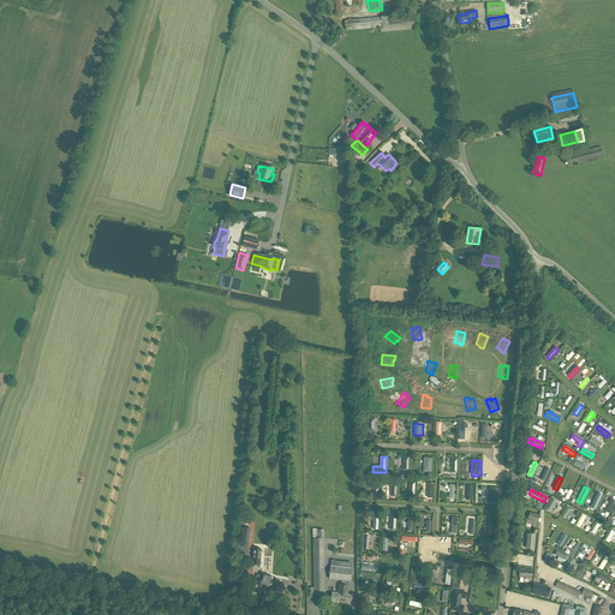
[(262,506),(262,515),(272,515),(270,493),(263,493),(264,506),(262,506)]
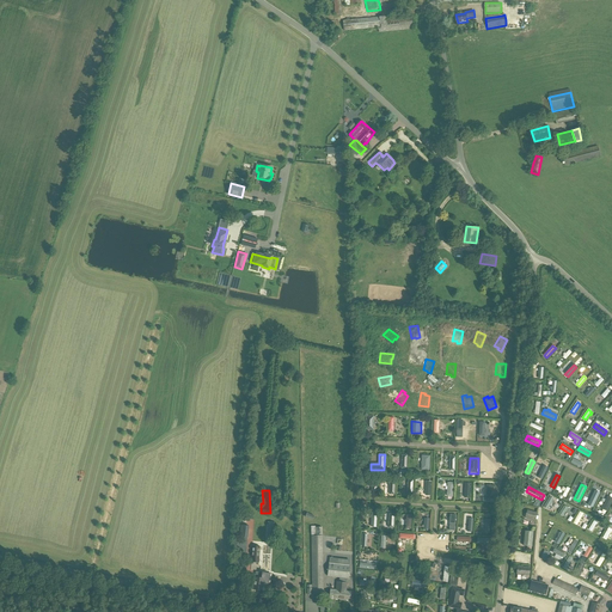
[(595,491),(588,506),(593,508),(600,494),(595,491)]
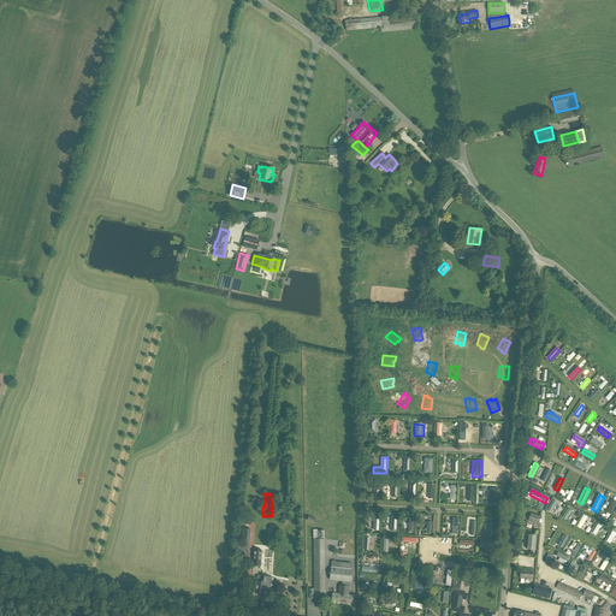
[(554,499),(546,513),(551,515),(556,508),(557,509),(560,505),(557,504),(558,503),(554,499)]
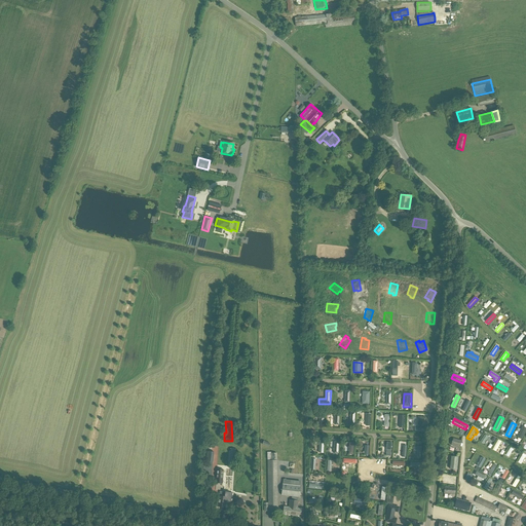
[(517,438),(521,440),(525,428),(525,427),(522,426),(519,435),(518,434),(517,436),(518,437),(517,438)]
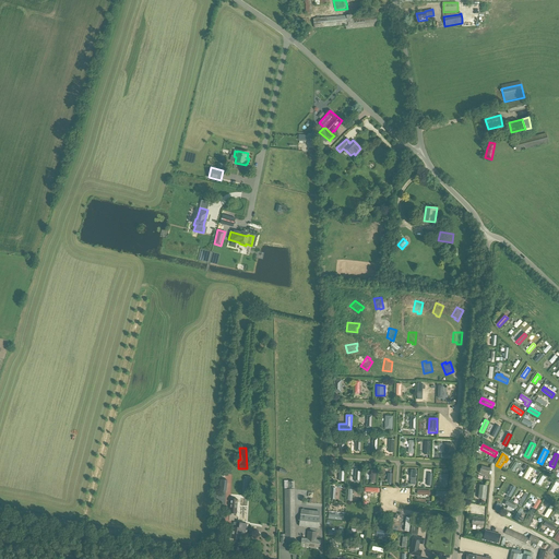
[(516,466),(519,467),(521,465),(515,462),(510,470),(513,472),(516,466)]
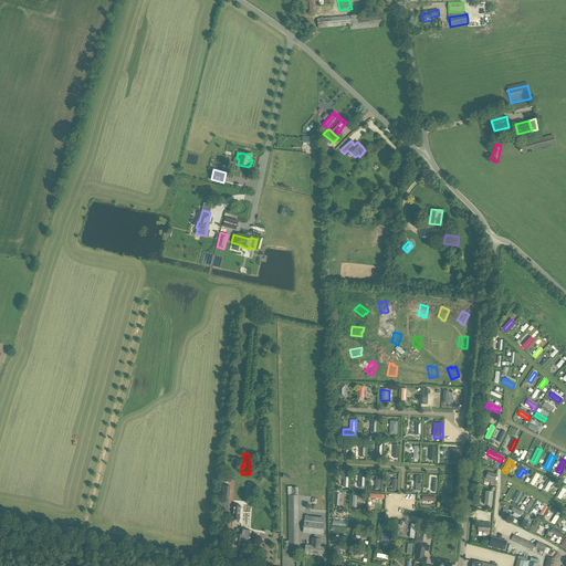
[(488,471),(485,479),(494,482),(496,473),(488,471)]
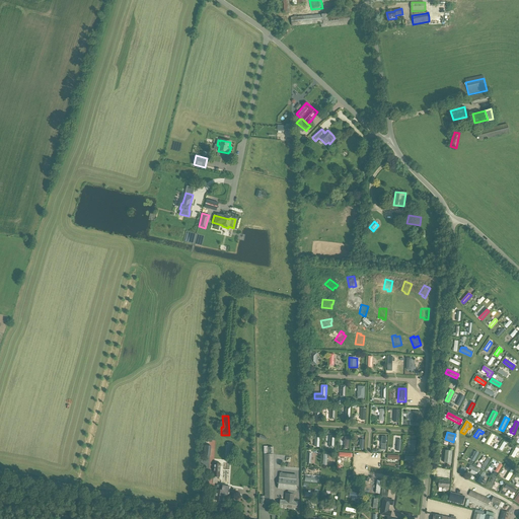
[(492,434),(486,444),(489,445),(495,436),(492,434)]
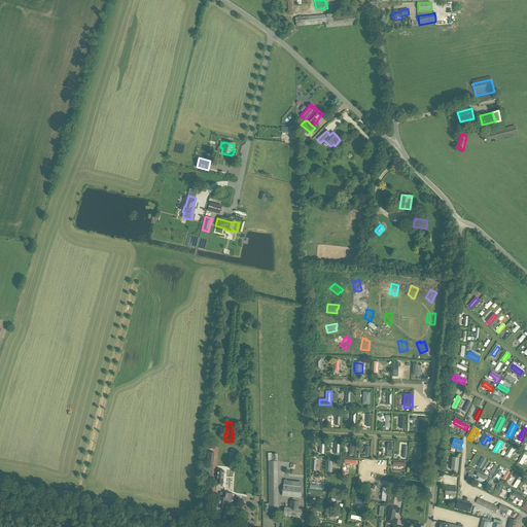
[(458,470),(459,457),(451,457),(450,469),(458,470)]
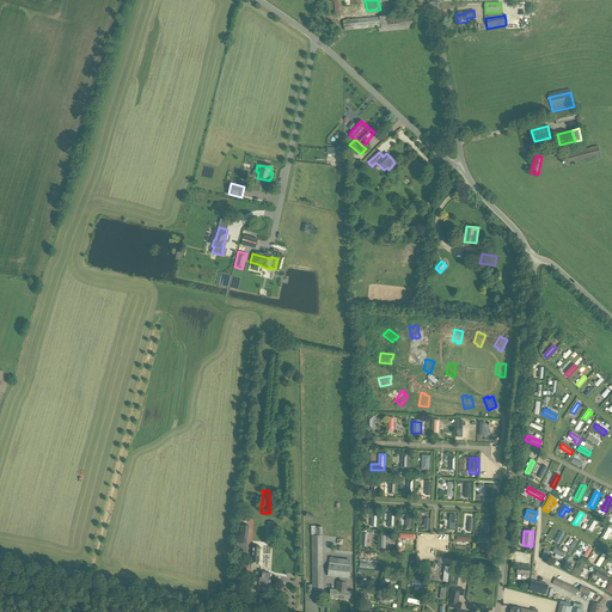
[(323,536),(316,536),(311,536),(312,597),(324,595),(323,536)]
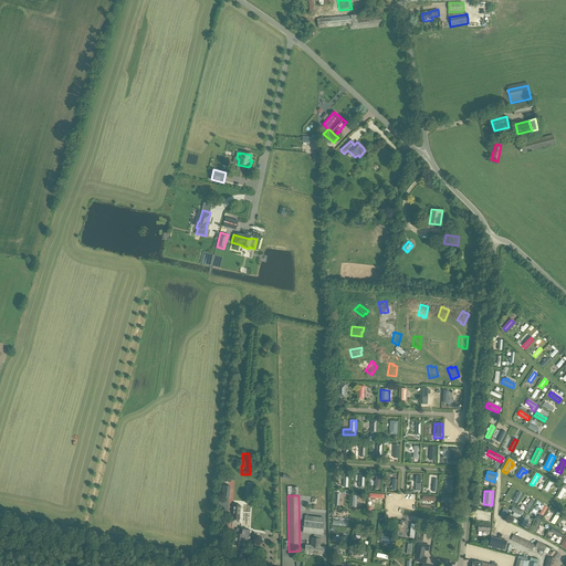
[(532,499),(525,509),(528,511),(535,501),(532,499)]
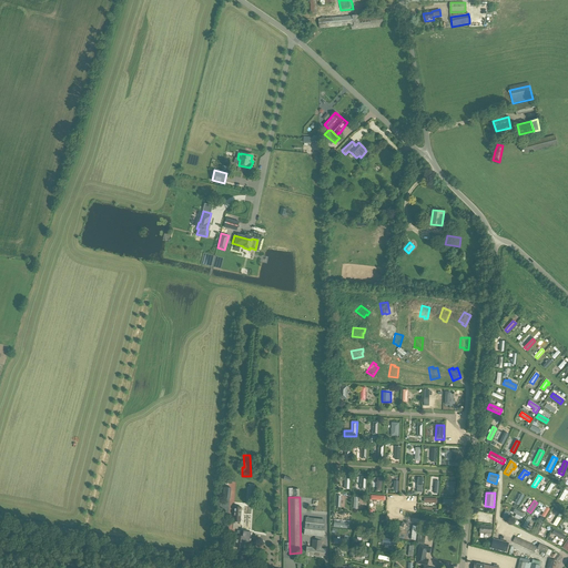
[(514,509),(513,513),(523,518),(525,514),(514,509)]
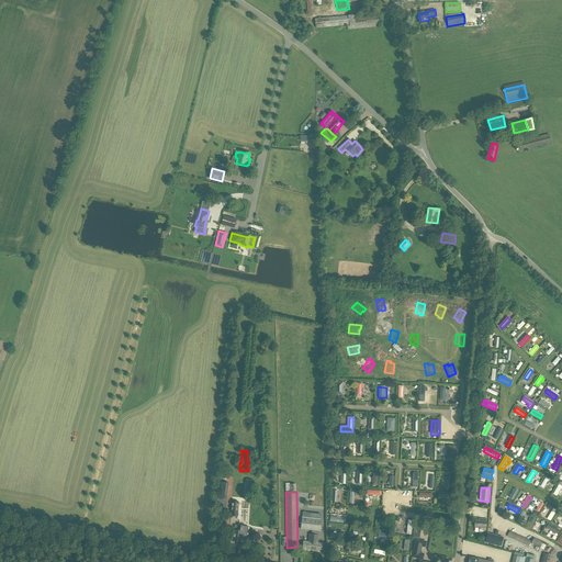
[(550,520),(557,510),(553,508),(547,519),(550,520)]
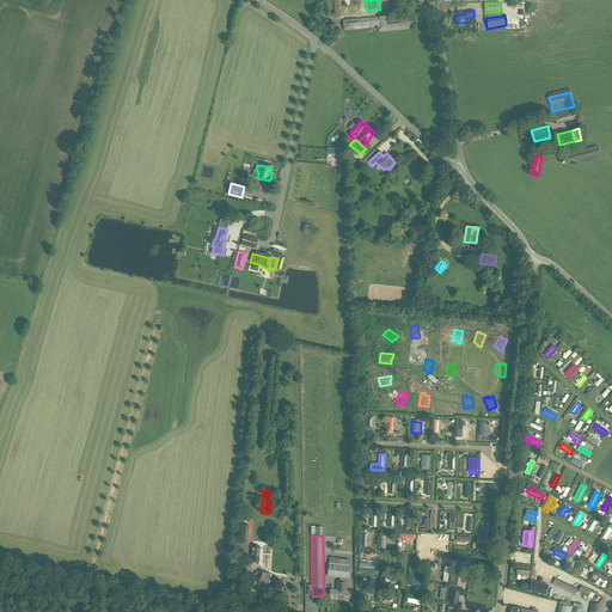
[(570,563),(573,558),(569,557),(563,568),(565,570),(569,564),(570,565),(571,563),(570,563)]
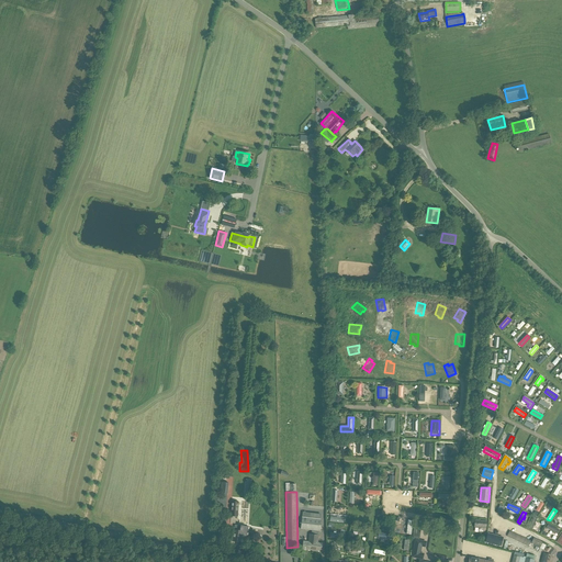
[(532,529),(537,518),(532,516),(528,527),(532,529)]
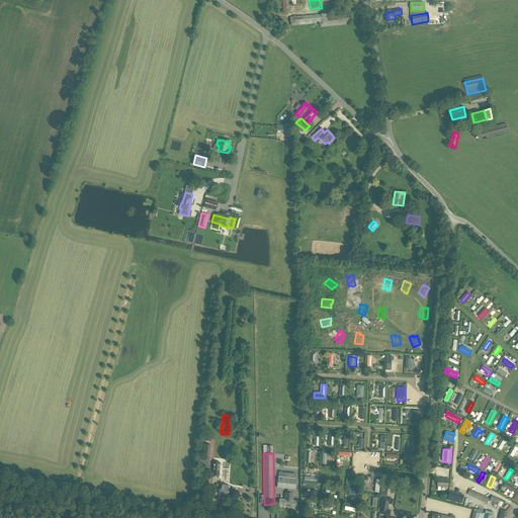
[(278,477),(277,488),(295,490),(296,480),(278,477)]
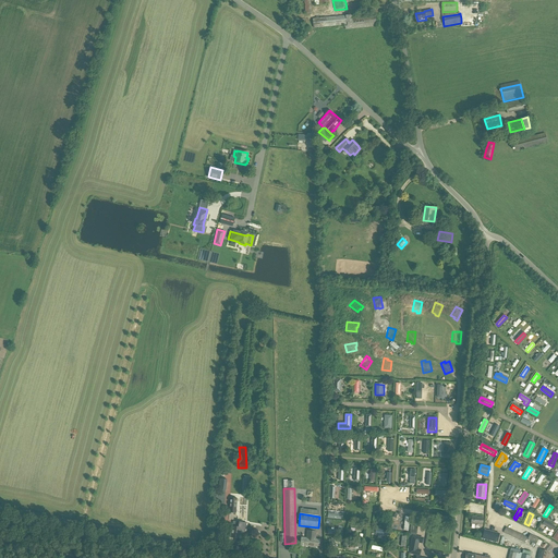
[(377,513),(376,518),(384,519),(384,521),(388,522),(389,521),(390,517),(377,513)]
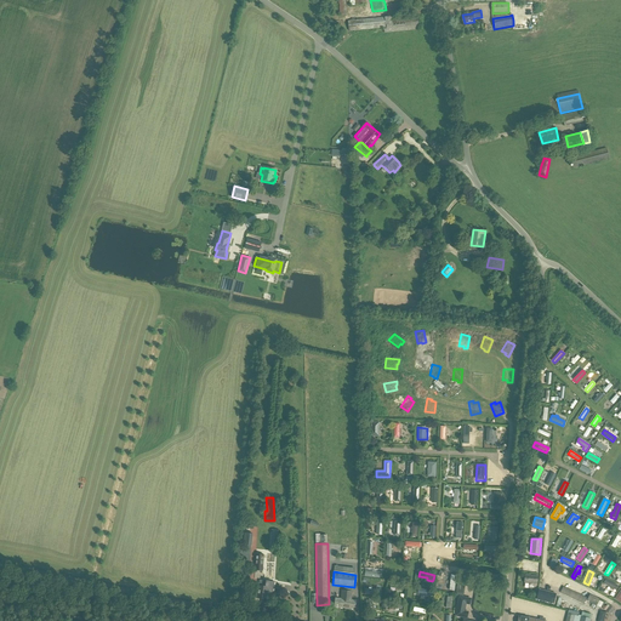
[(617,586),(605,579),(603,584),(615,590),(617,586)]
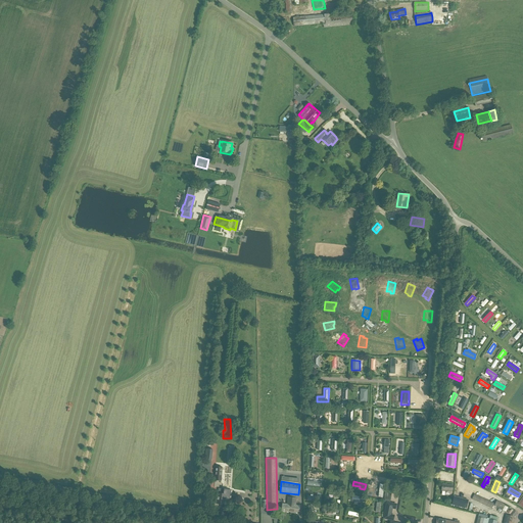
[(218,493),(216,504),(222,505),(222,503),(229,504),(232,491),(225,489),(224,494),(218,493)]
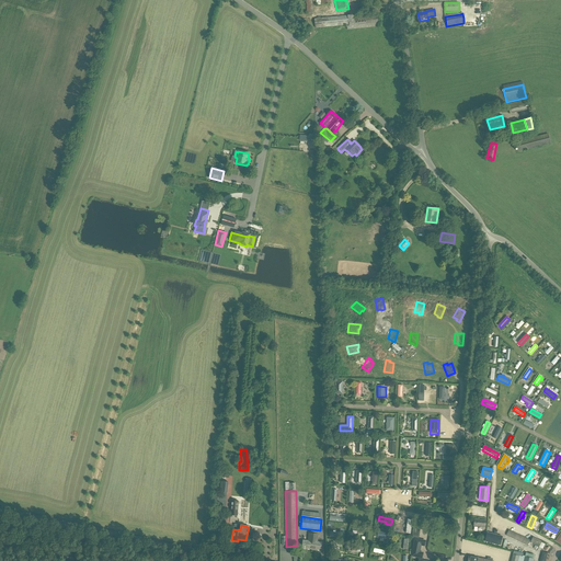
[(525,548),(529,538),(507,530),(504,539),(525,548)]
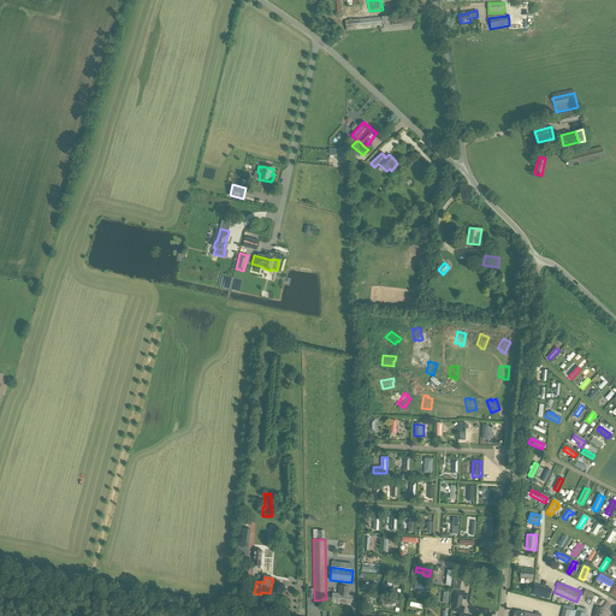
[(551,590),(534,585),(532,594),(549,599),(551,590)]
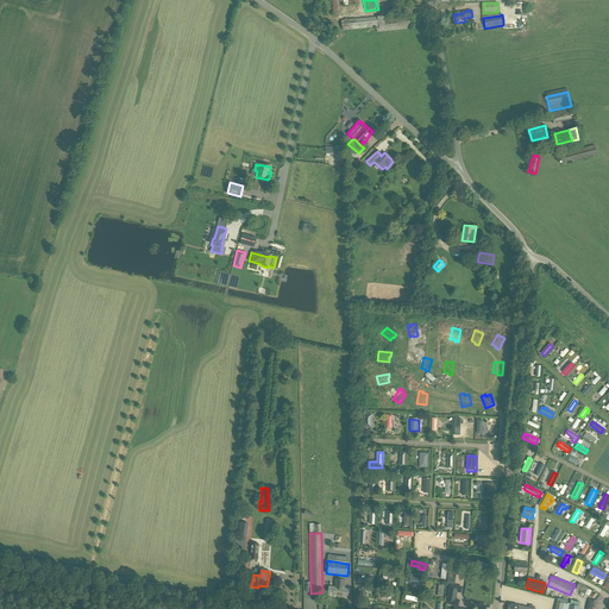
[(339,588),(339,579),(336,579),(334,586),(330,586),(328,595),(338,596),(338,592),(341,592),(341,588),(339,588)]
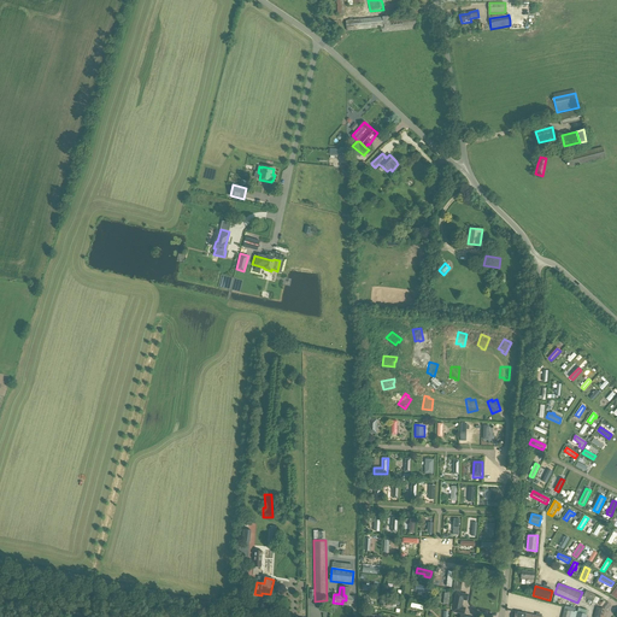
[(354,597),(350,595),(350,588),(344,587),(344,595),(346,595),(346,600),(342,600),(342,604),(353,605),(354,597)]
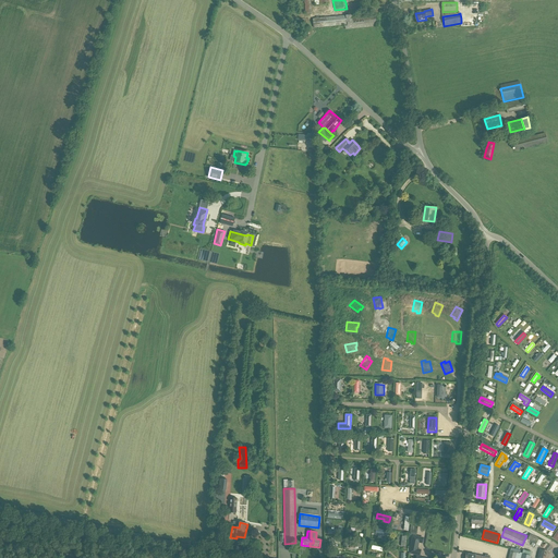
[(535,543),(538,538),(530,534),(528,540),(535,543)]
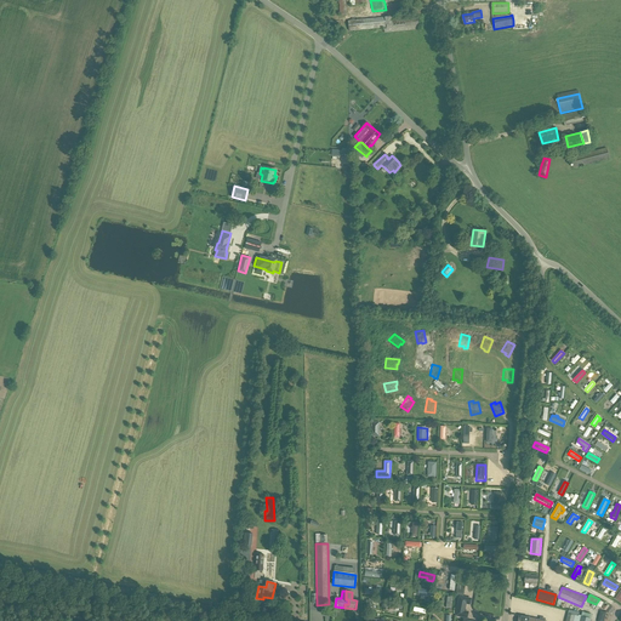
[(460,597),(455,616),(468,620),(469,613),(465,611),(466,605),(471,607),(472,599),(460,597)]
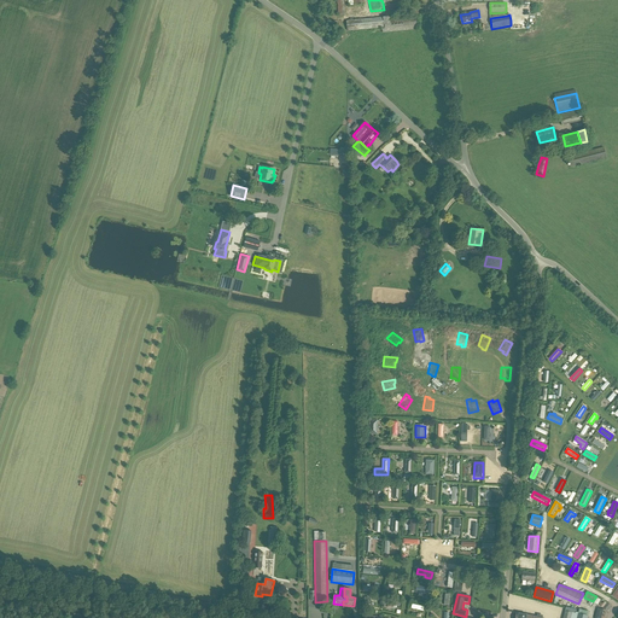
[(566,607),(563,617),(570,617),(572,612),(576,613),(576,610),(566,607)]
